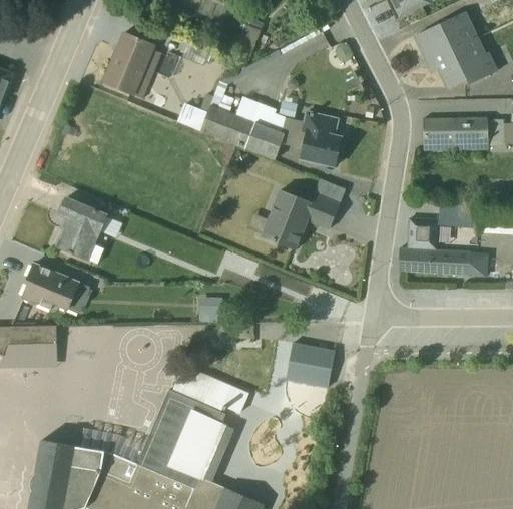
[(392,0),(399,14),(429,0),(392,0)]
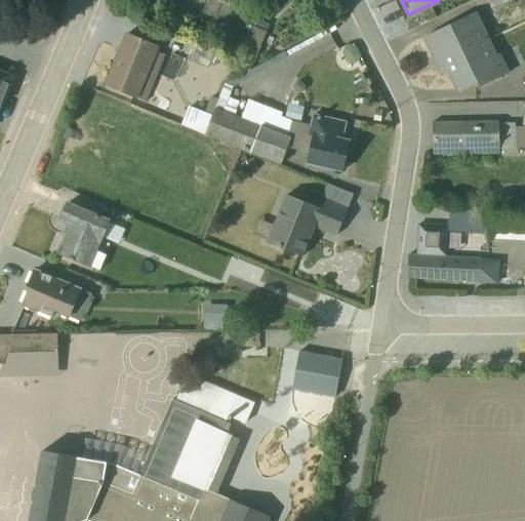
[(443,75),(449,72),(459,92),(478,83),(481,89),(508,75),(475,11),(430,35),(425,38),(443,75)]
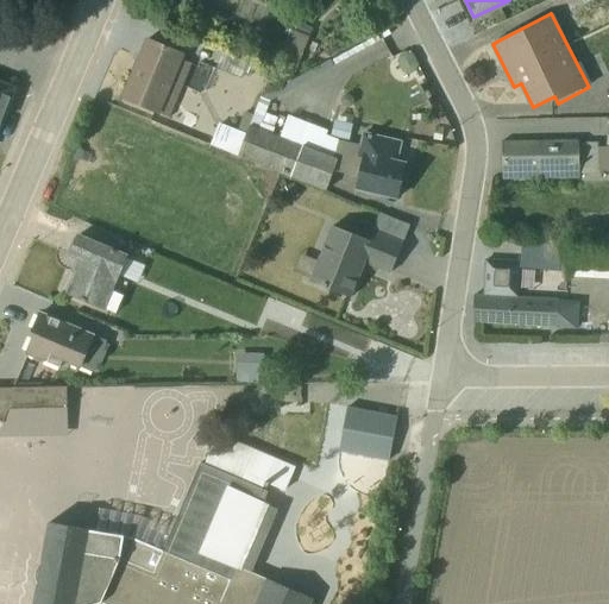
[(183,52),(146,37),(120,98),(169,118),(192,63),(181,58),(183,52)]
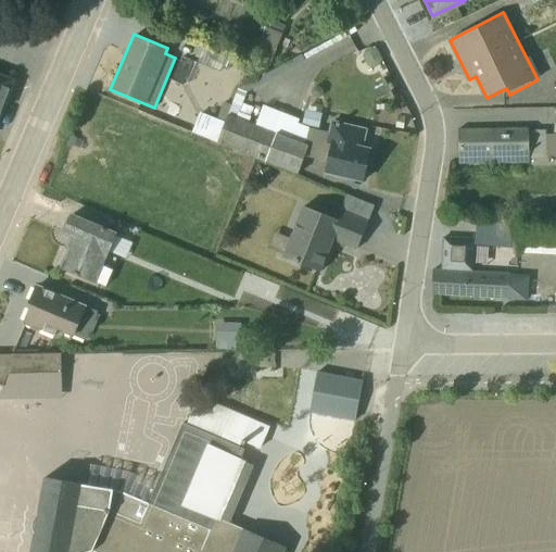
[(0,108),(12,78),(0,74),(0,108)]
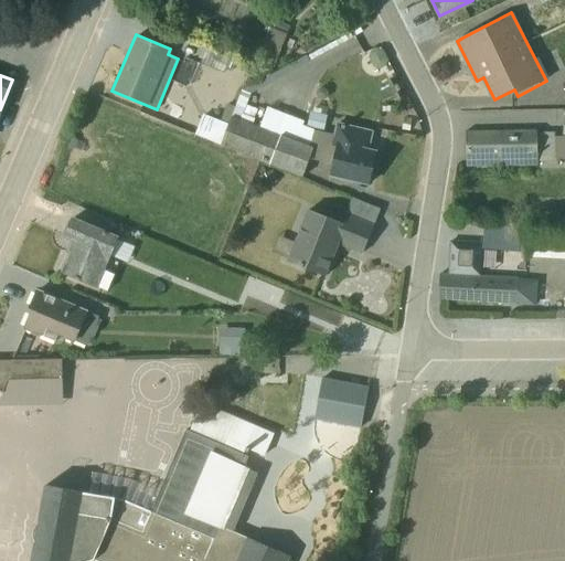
[(301,176),(309,156),(332,161),(330,173),(366,181),(374,150),(366,148),(371,129),(336,122),(333,133),(309,126),(301,124),(304,119),(265,104),(260,116),(225,102),(219,119),(202,113),(193,134),(301,176)]
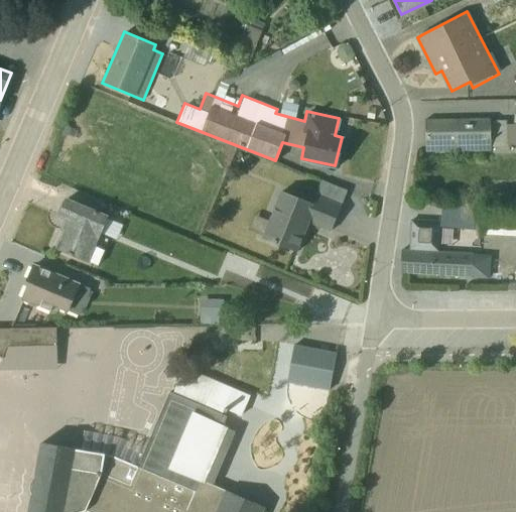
[(428,122),(429,152),(515,150),(515,124),(508,124),(508,121),(428,122)]
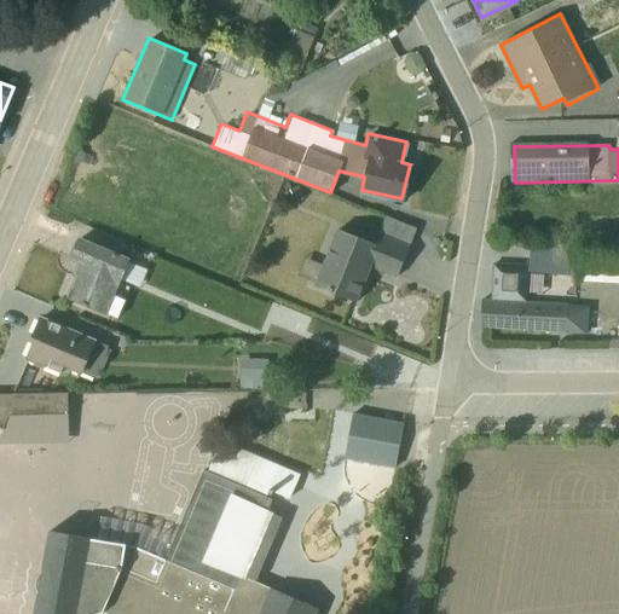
[(356,300),(370,265),(395,274),(403,253),(339,229),(316,283),(356,300)]
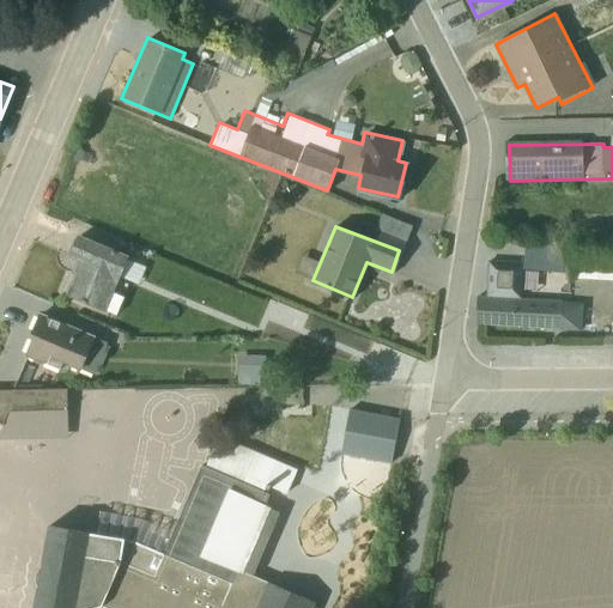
[(115,291),(129,255),(78,235),(70,259),(80,262),(67,293),(116,314),(123,295),(115,291)]
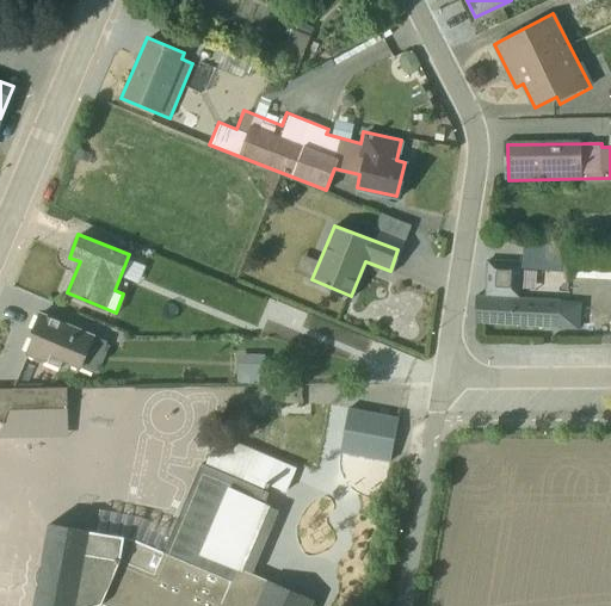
[(524,237),(523,264),(565,265),(565,239),(524,237)]
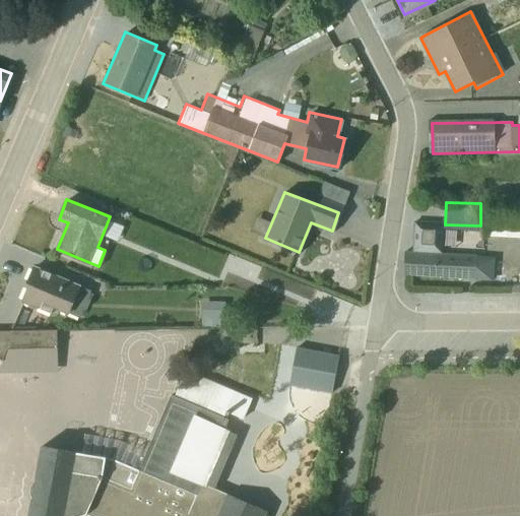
[(519,218),(492,217),(491,236),(519,237),(519,218)]
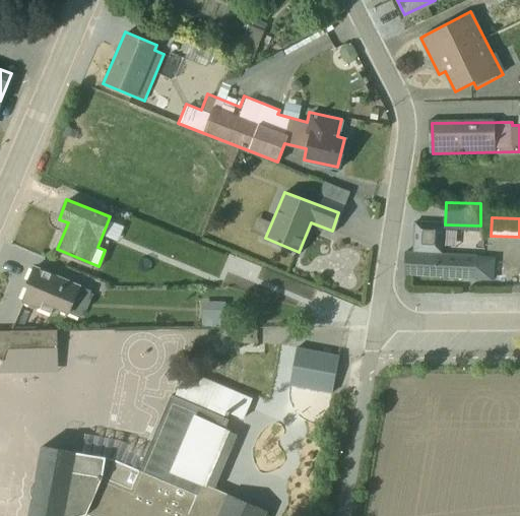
[(413,220),(412,251),(444,252),(445,221),(413,220)]
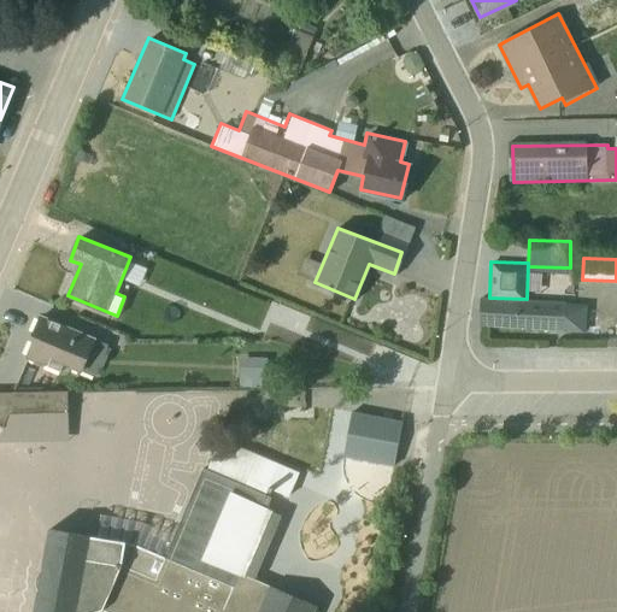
[(482,299),(481,327),(564,329),(565,301),(482,299)]
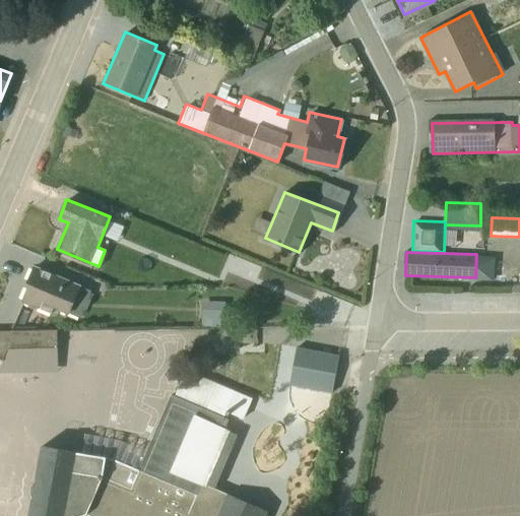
[(29,283),(22,300),(56,314),(57,310),(67,314),(79,284),(35,265),(26,282),(29,283)]
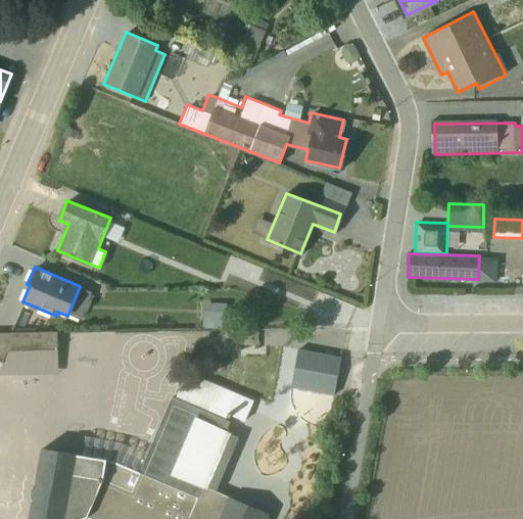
[(229,303),(204,302),(203,320),(229,320),(229,303)]
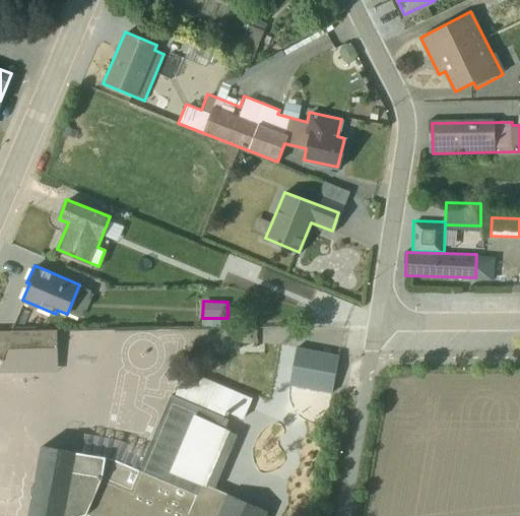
[(0,370),(57,370),(57,329),(0,329),(0,359),(1,360),(0,364),(0,370)]
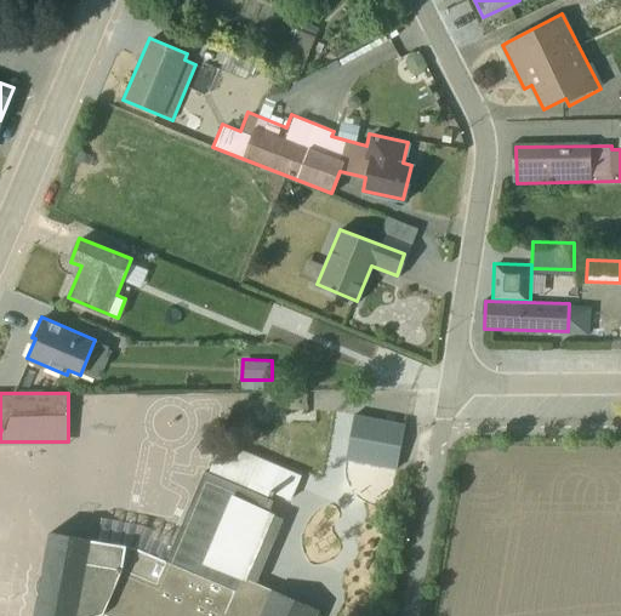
[(320,411),(279,412),(279,435),(320,435),(320,411)]
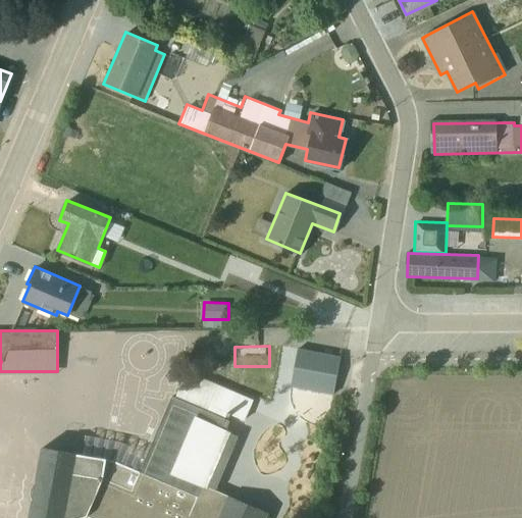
[(340,357),(296,350),(290,384),(333,392),(340,357)]
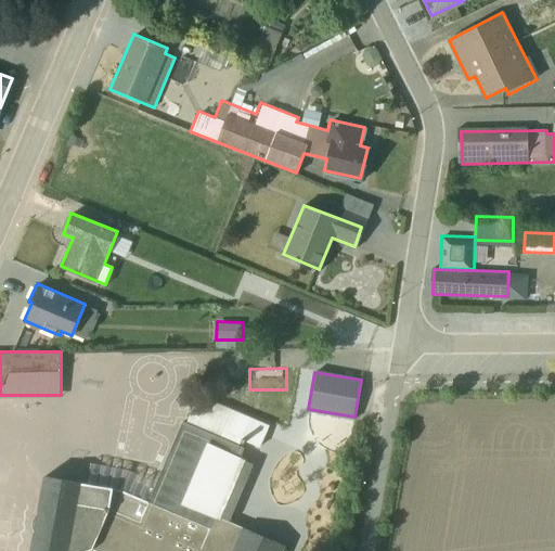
[(262,423),(198,396),(189,421),(253,447),(262,423)]
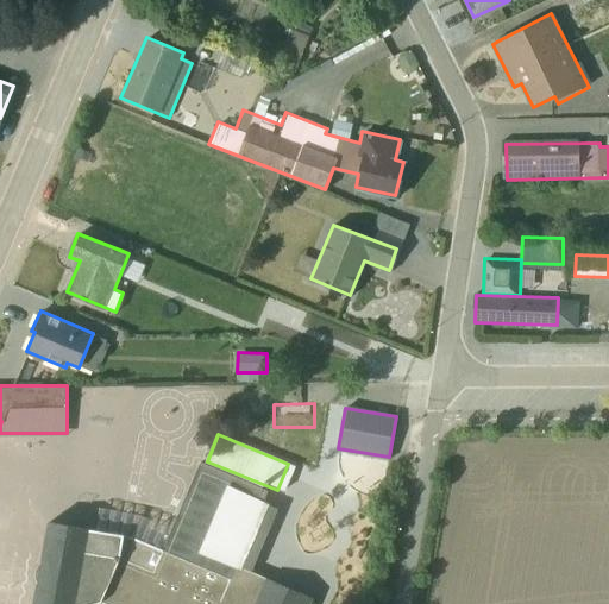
[(157,574),(120,558),(85,552),(88,528),(51,521),(36,603),(98,603),(101,603),(102,603),(313,603),(315,599),(245,567),(278,496),(206,464),(157,574)]
